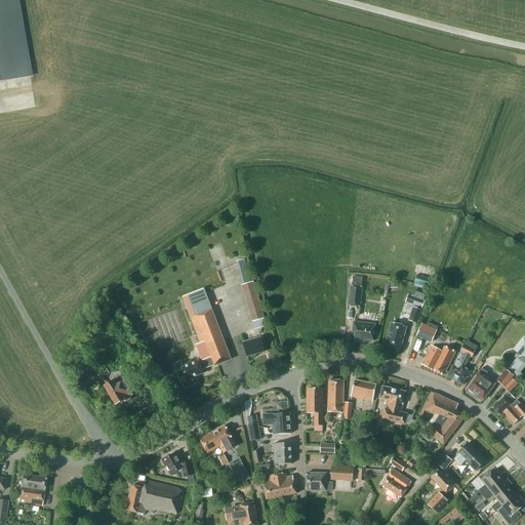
[(0,0),(0,82),(32,76),(17,0),(0,0)]
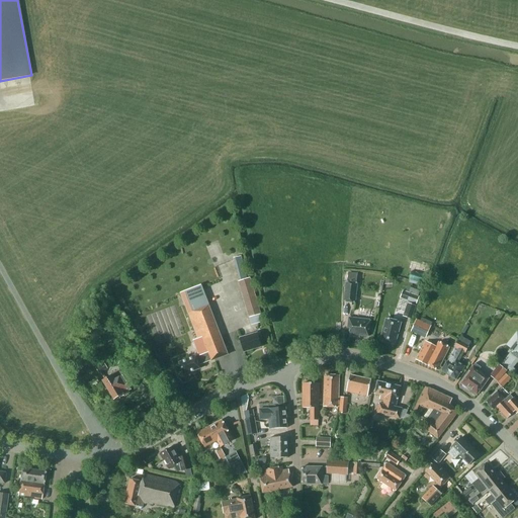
[(214,257),(220,271),(229,268),(228,264),(232,262),(243,258),(240,248),(214,257)]
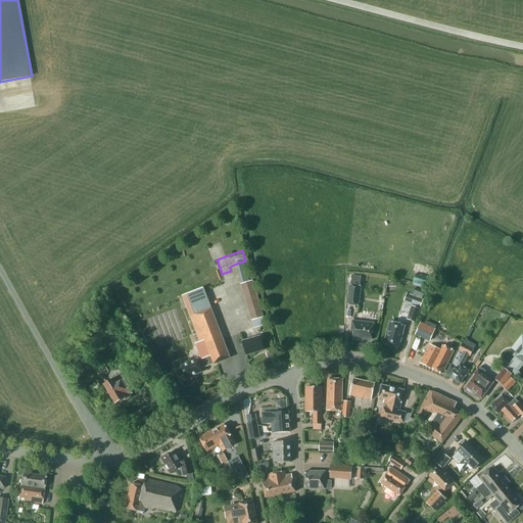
[(413,283),(427,287),(429,278),(415,274),(413,283)]
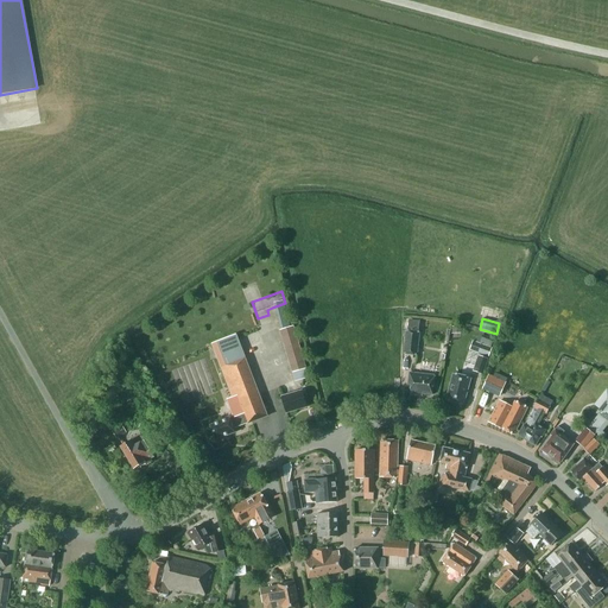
[(293,327),(279,330),(292,373),(306,368),(293,327)]
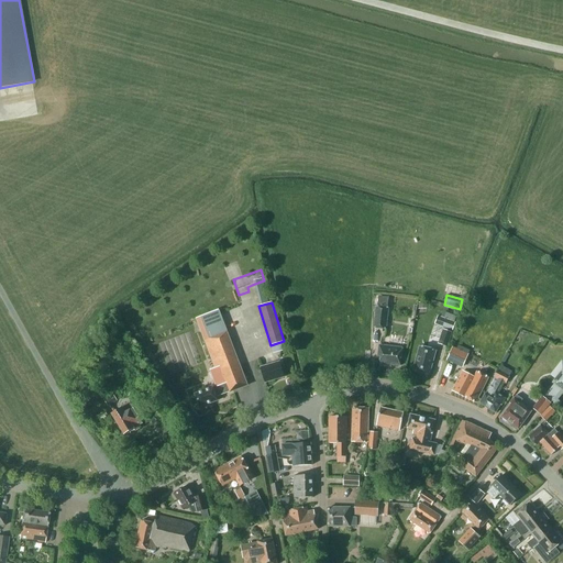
[(386,330),(389,308),(376,306),(373,328),(386,330)]
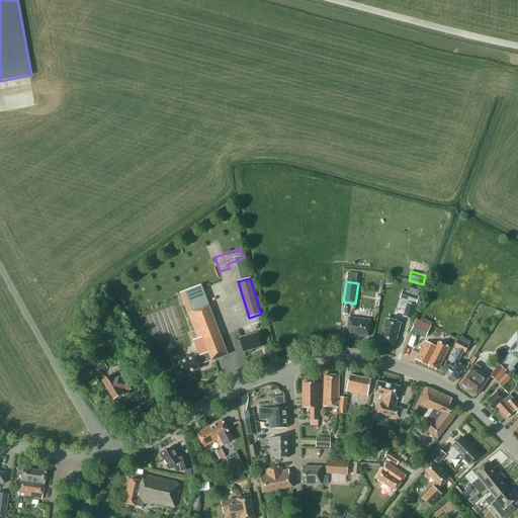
[(409,301),(403,317),(411,320),(420,296),(418,296),(420,291),(408,286),(406,291),(403,290),(400,298),(409,301)]
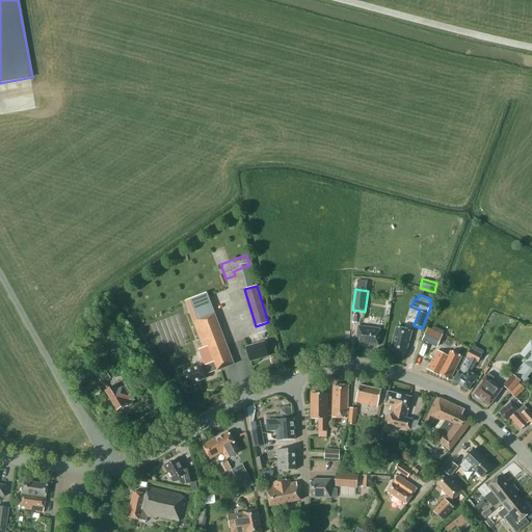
[(205,365),(202,366),(185,373),(189,384),(207,378),(205,375),(217,371),(217,372),(234,365),(211,306),(208,307),(204,295),(186,302),(204,349),(200,350),(205,365)]
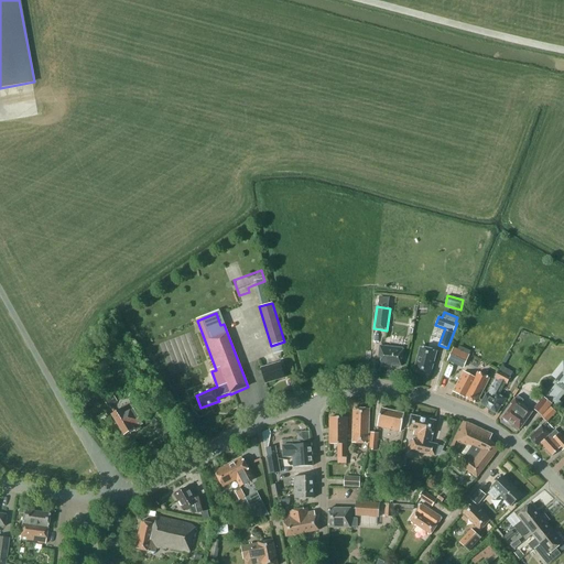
[(401,367),(403,348),(380,346),(379,357),(381,357),(380,366),(388,367),(388,365),(401,367)]
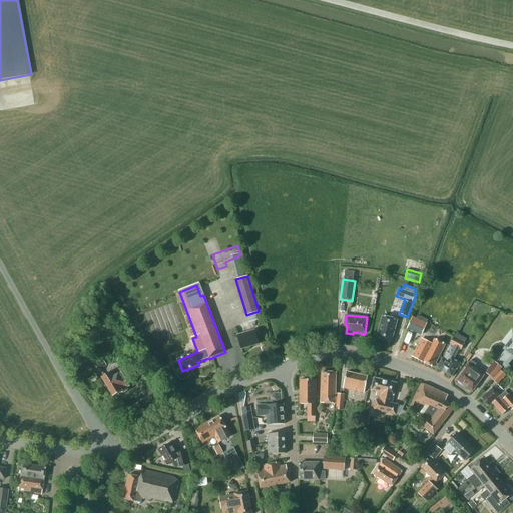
[(392,342),(398,320),(383,316),(377,338),(392,342)]
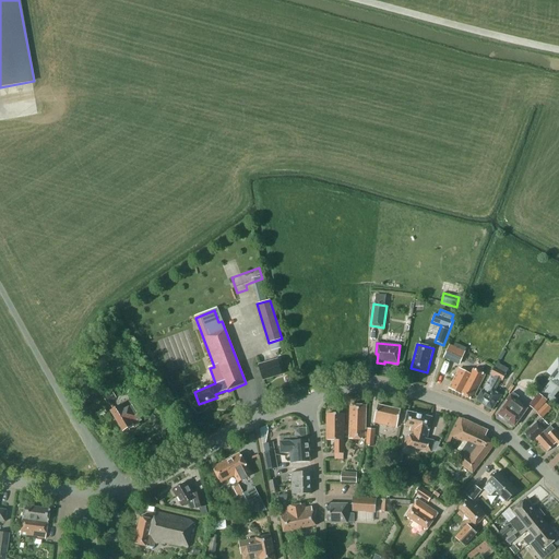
[(450,345),(444,356),(460,363),(465,352),(450,345)]
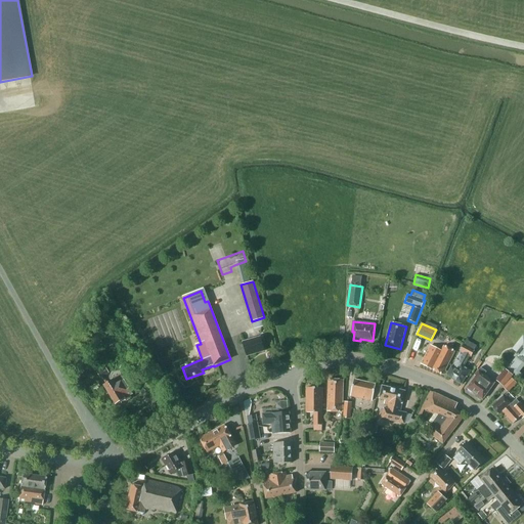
[(247,356),(264,351),(260,337),(243,342),(247,356)]
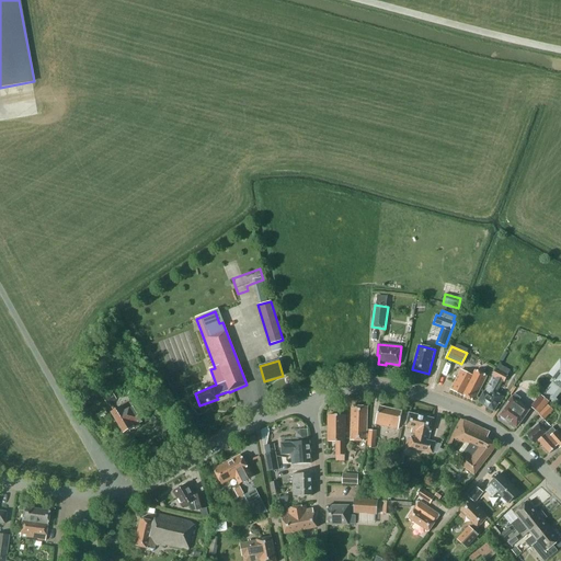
[(540,395),(530,408),(539,414),(559,389),(560,390),(560,367),(550,382),(551,384),(541,396),(540,395)]
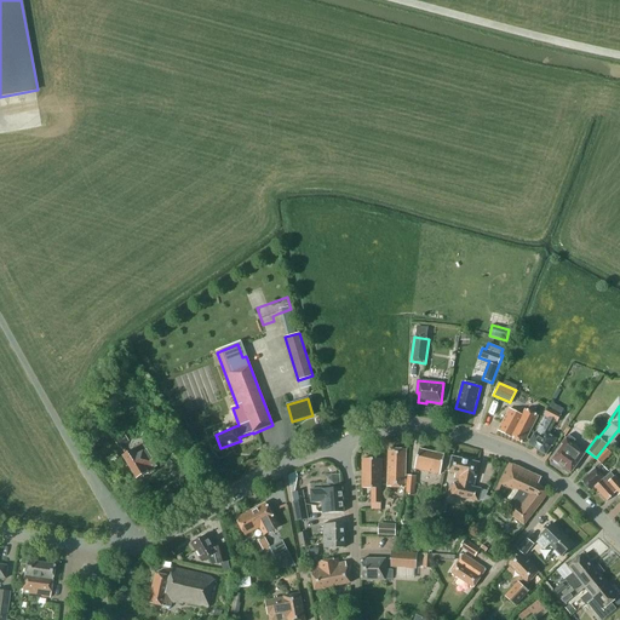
[(524,443),(538,415),(526,409),(522,415),(510,408),(499,429),(498,430),(524,443)]
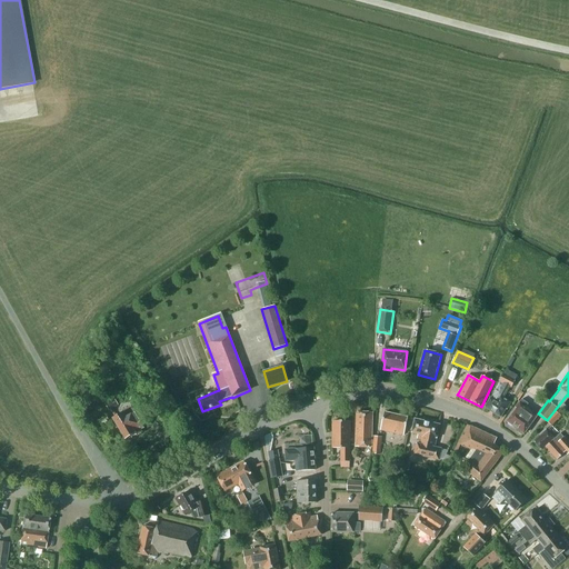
[(511,402),(502,397),(508,387),(510,388),(515,381),(503,375),(499,381),(500,382),(491,398),(486,408),(501,418),(507,409),(508,409),(511,402)]
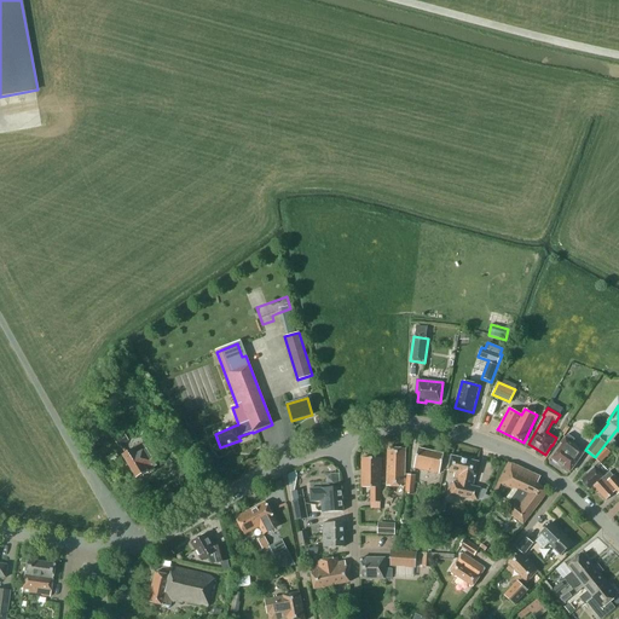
[(115,440),(119,446),(128,441),(125,434),(115,440)]
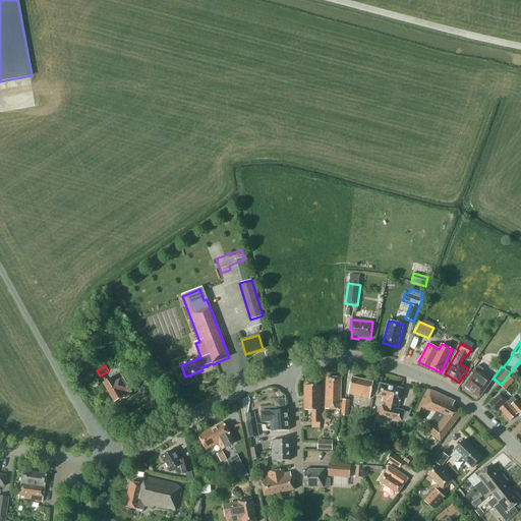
[(493,381),(481,372),(483,370),(477,365),(475,368),(475,367),(471,372),(473,374),(464,386),(465,387),(466,389),(469,391),(471,391),(480,397),(493,381)]
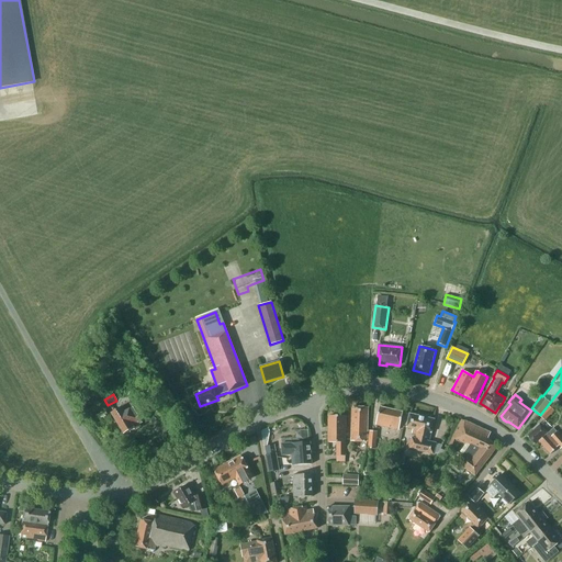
[(138,424),(143,422),(130,401),(121,406),(122,407),(112,414),(125,435),(130,431),(131,433),(141,427),(138,424)]
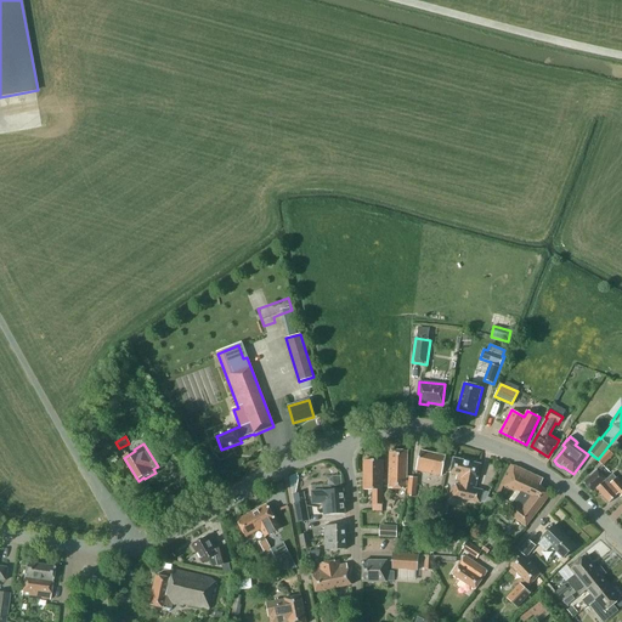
[(608,450),(598,459),(604,465),(614,456),(608,450)]
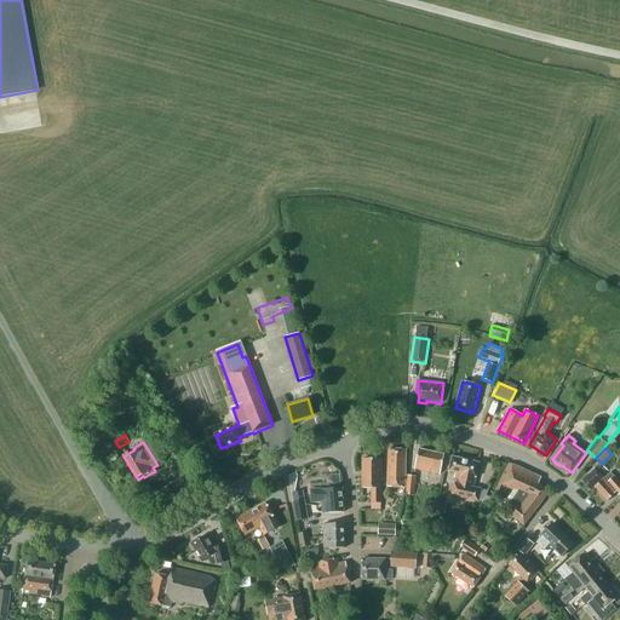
[(391,449),(389,449),(388,475),(388,487),(405,488),(406,475),(407,451),(403,449),(391,449)]
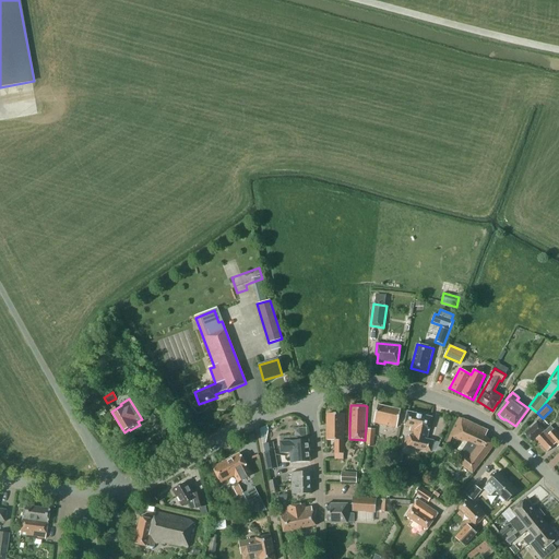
[(401,411),(379,405),(375,423),(396,428),(401,411)]
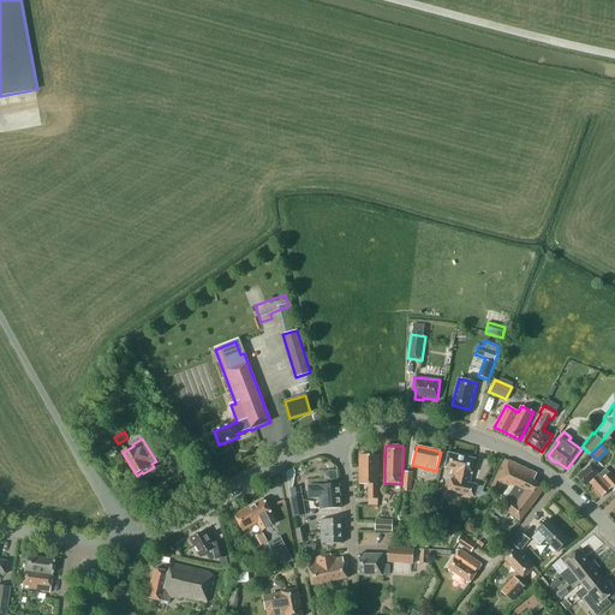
[(475,497),(477,485),(470,484),(476,460),(449,454),(446,469),(453,470),(452,475),(457,476),(455,481),(451,479),(448,491),(475,497)]
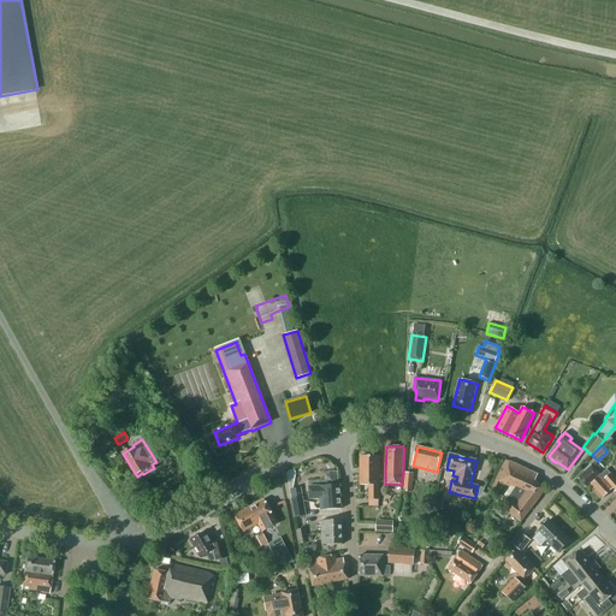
[(361,457),(361,471),(379,471),(379,457),(361,457)]
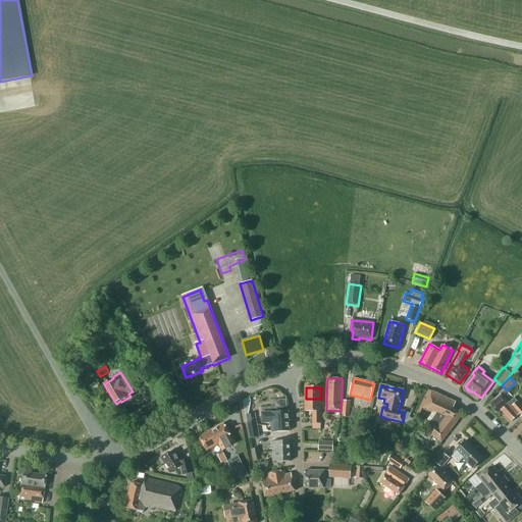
[(420,407),(433,413),(428,419),(431,422),(433,424),(427,431),(441,442),(463,415),(454,408),(456,402),(428,389),(420,407)]
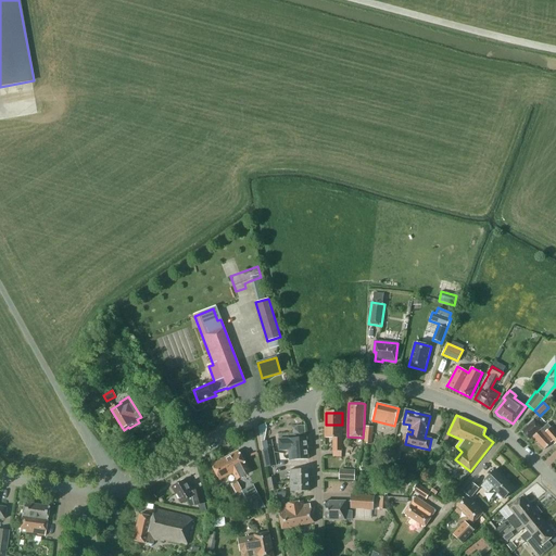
[(533,437),(534,437),(542,429),(533,419),(528,425),(528,427),(522,432),(530,440),(533,437)]
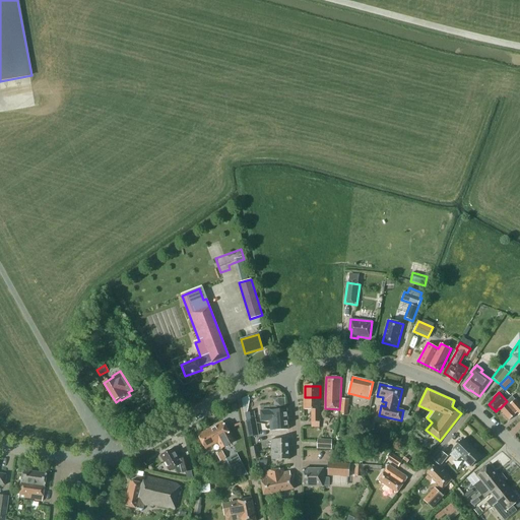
[(320,397),(305,397),(305,409),(313,409),(313,421),(321,421),(320,397)]
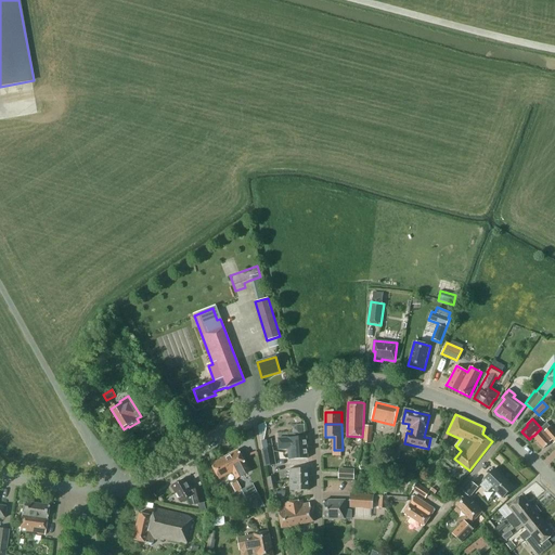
[(541,428),(533,436),(544,449),(551,442),(552,441),(554,443),(554,442),(554,430),(551,426),(547,429),(544,425),(541,428)]
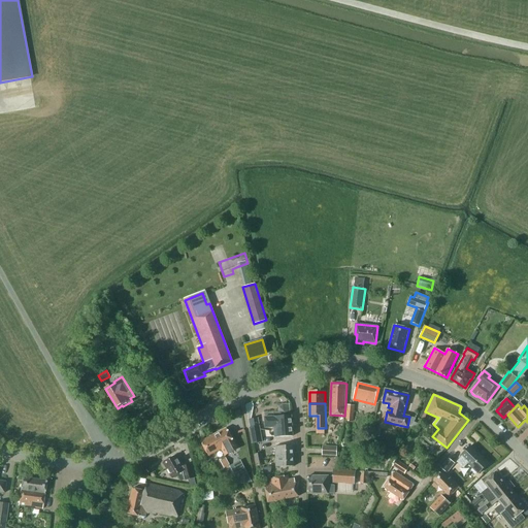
[(354,405),(347,405),(345,421),(353,422),(354,405)]
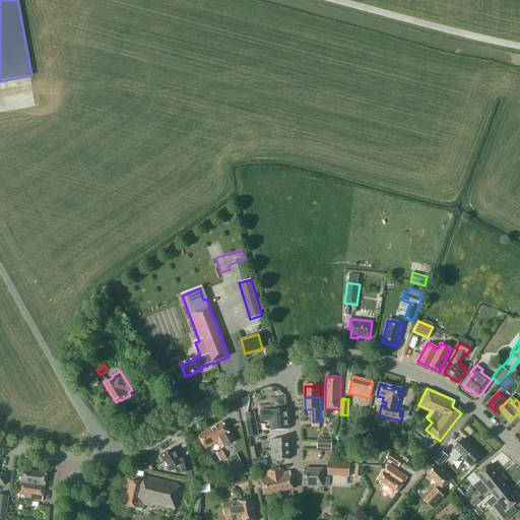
[(271,420),(287,419),(287,409),(260,411),(261,421),(271,421),(271,420)]
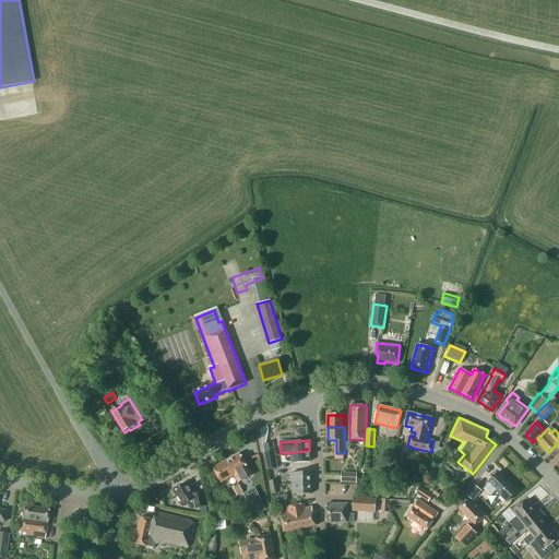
[(440,443),(433,442),(431,452),(436,453),(443,456),(447,451),(438,447),(440,443)]
